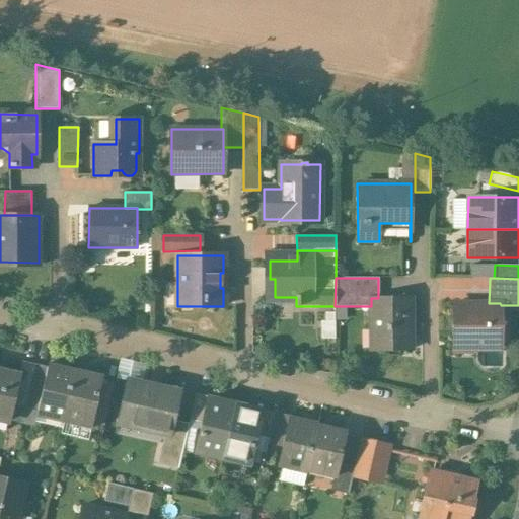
[(378,298),(371,298),(371,306),(371,350),(411,350),(411,297),(378,298)]
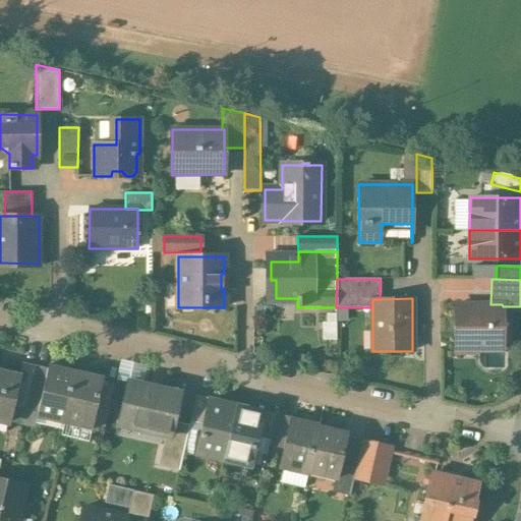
[(490,304),(455,304),(455,351),(457,352),(457,350),(502,350),(503,306),(502,304),(490,304)]
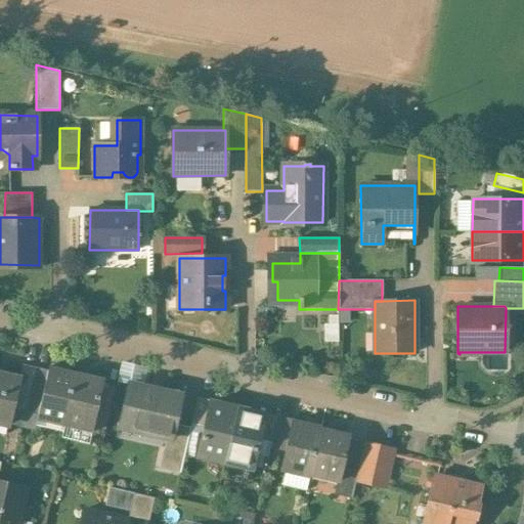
[(330,341),(343,341),(343,314),(330,313),(330,341)]
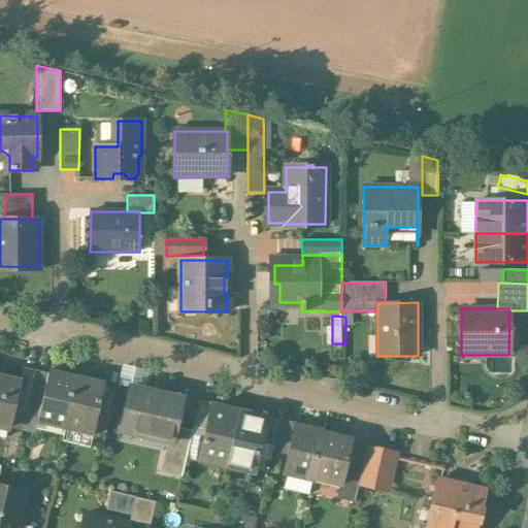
[(23,367),(19,383),(20,383),(13,413),(26,416),(36,370),(23,367)]
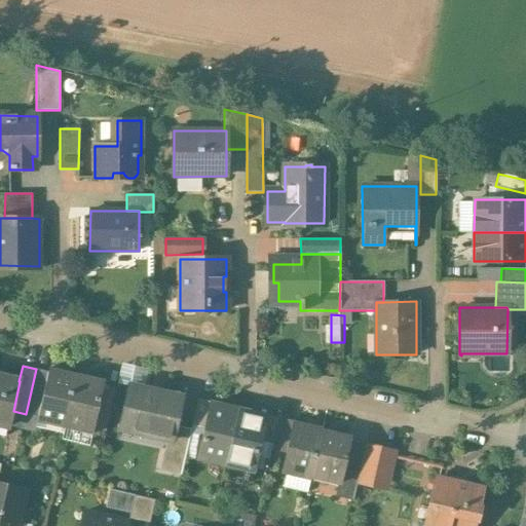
[(77,374),(49,368),(48,372),(38,416),(37,421),(65,427),(77,374)]
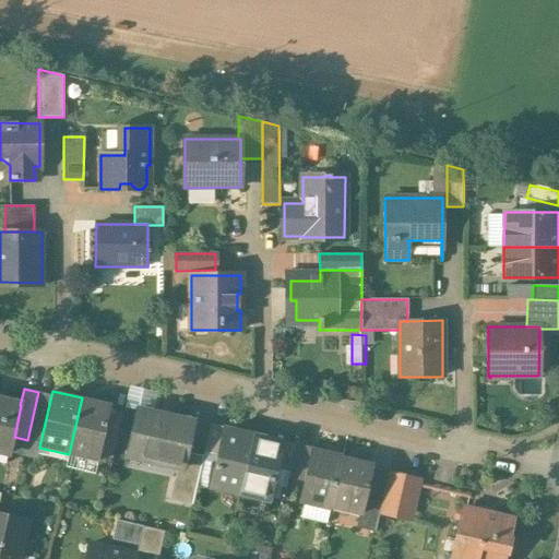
[(38,392),(27,440),(40,442),(51,395),(38,392)]
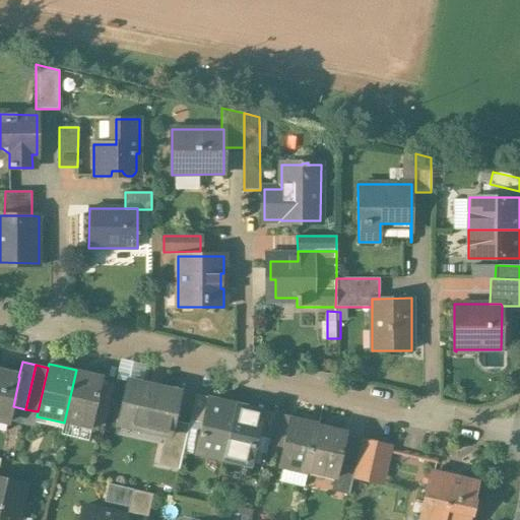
[(103,377),(76,370),(64,423),(91,430),(92,425),(103,380),(103,377)]
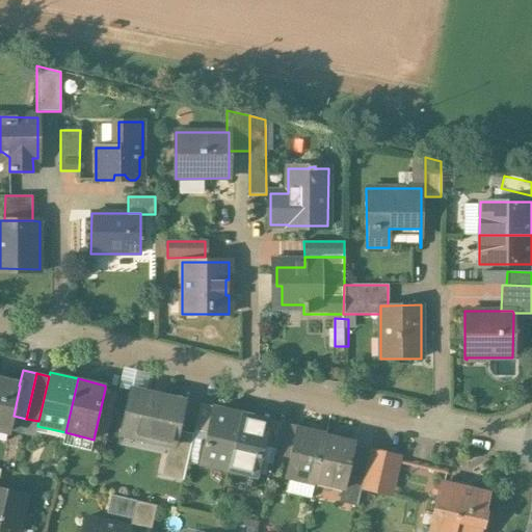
[(19,386),(0,380),(0,428),(7,430),(5,440),(7,440),(14,416),(20,386),(19,386)]
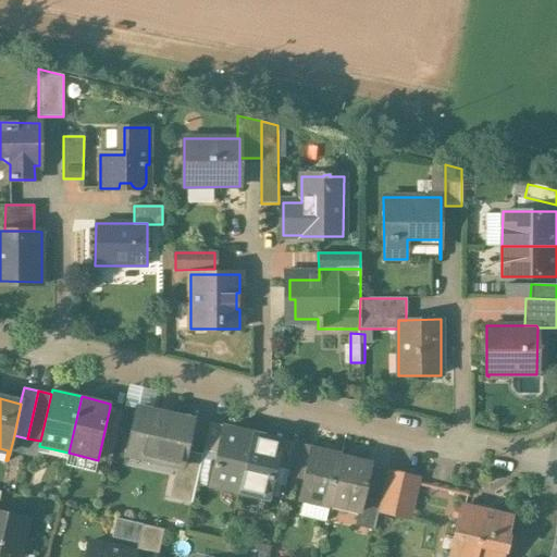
[(110,407),(99,455),(112,457),(123,410),(110,407)]
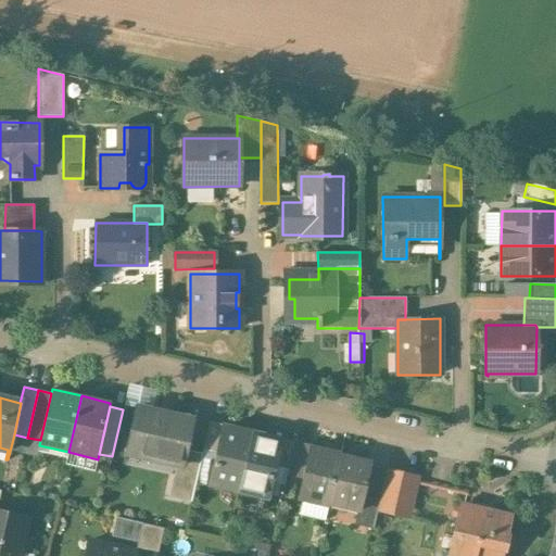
[(193,420),(136,408),(126,453),(176,464),(184,466),(187,450),(193,420)]
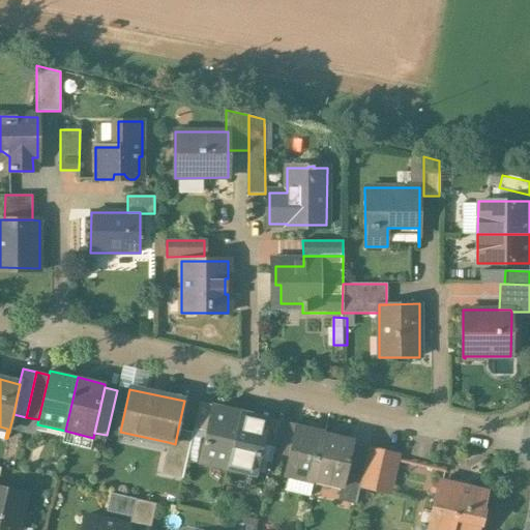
[(215,405),(200,402),(194,429),(206,431),(211,407),(214,408),(215,405)]
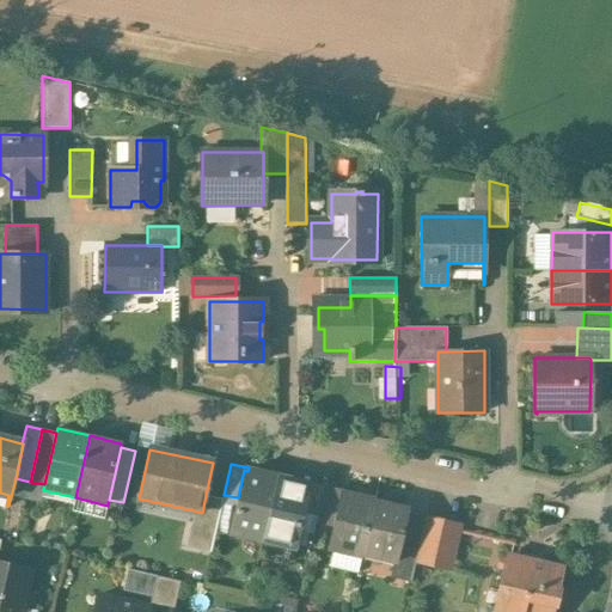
[(248,471),(244,470),(238,497),(234,514),(239,515),(234,533),(263,539),(277,478),(248,471)]
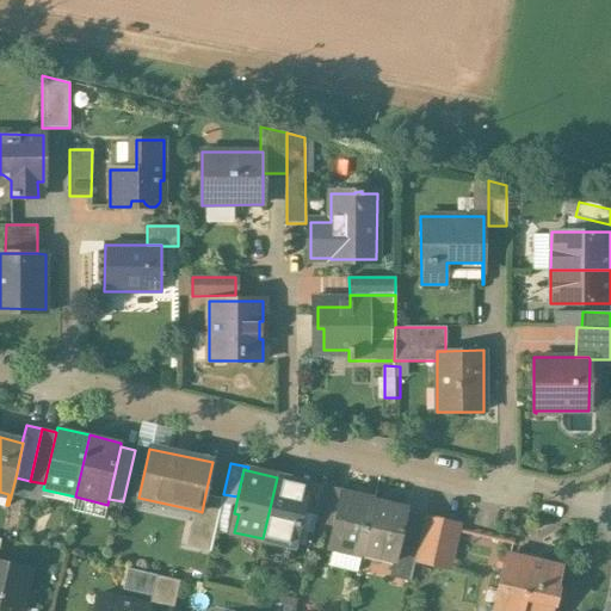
[(307,485),(277,477),(263,538),(290,545),(295,528),(300,529),(303,512),(309,485),(307,485)]
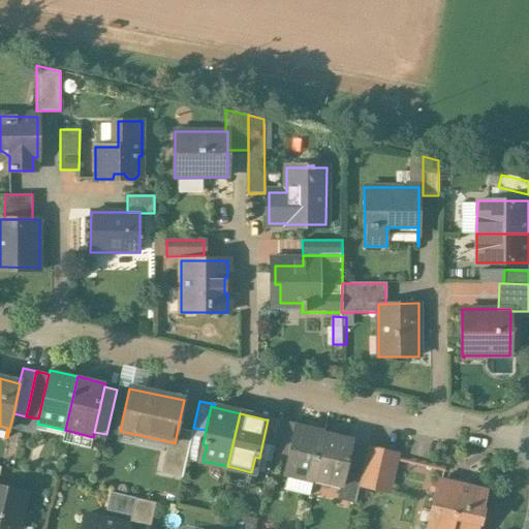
[(280,421),(266,416),(266,419),(268,419),(262,443),(274,446),(280,421)]
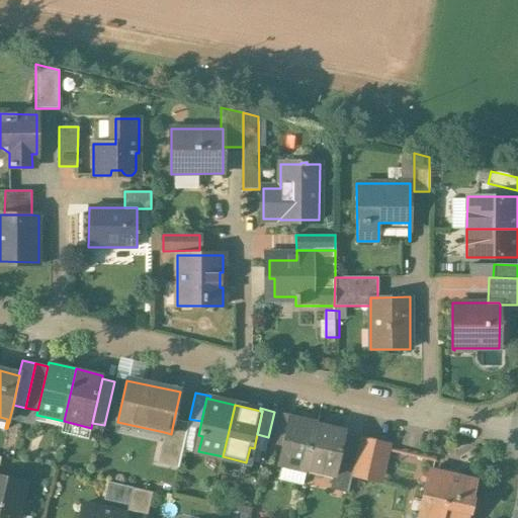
[(290,415),(274,412),(268,437),(267,443),(282,446),(288,418),(289,418),(290,415)]
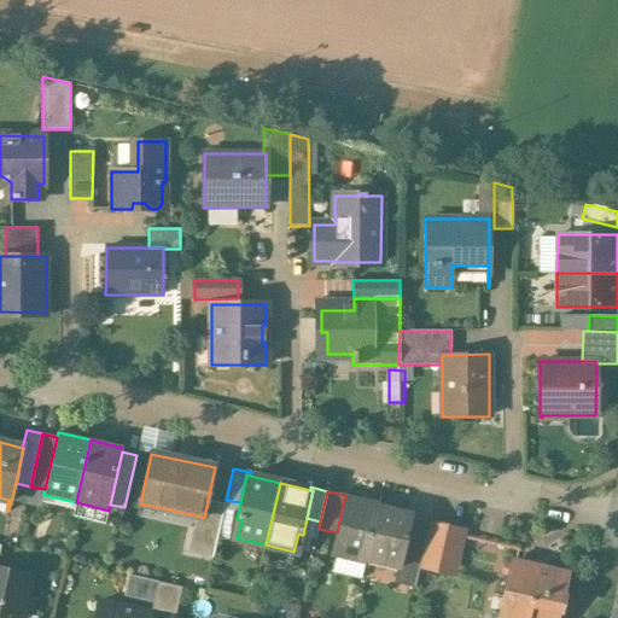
[(345,499),(344,499),(337,532),(332,553),(366,560),(379,507),(345,499)]
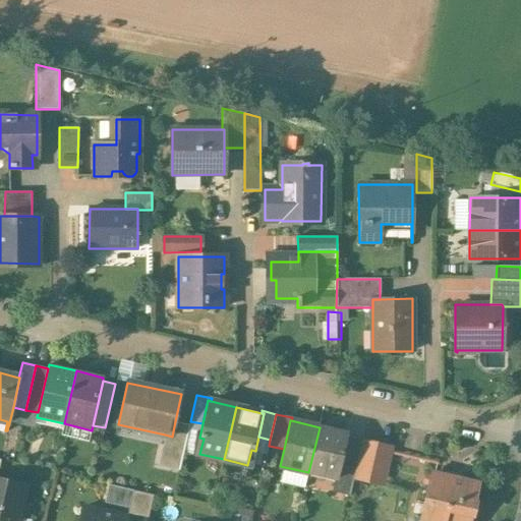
[(175,421),(172,437),(165,435),(158,466),(179,471),(189,424),(175,421)]
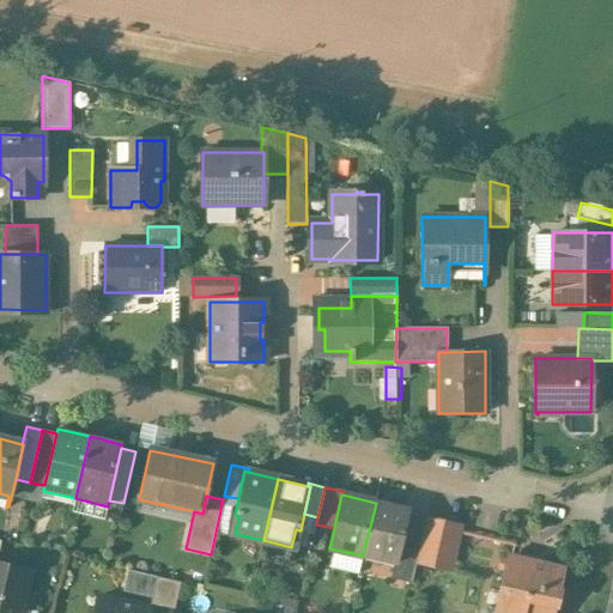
[(408,510),(376,503),(363,556),(395,563),(396,564),(400,546),(408,510)]
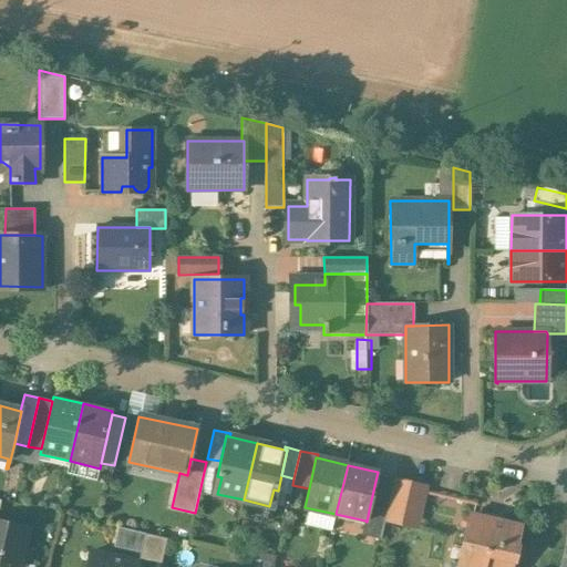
[(426,487),(393,481),(387,509),(384,519),(404,524),(406,512),(420,514),(426,487)]
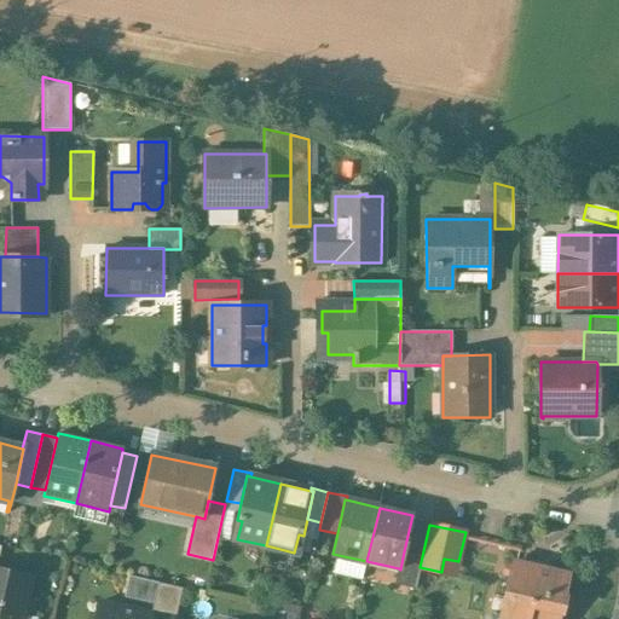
[(422,556),(404,551),(400,570),(399,568),(395,584),(415,589),(420,567),(422,556)]
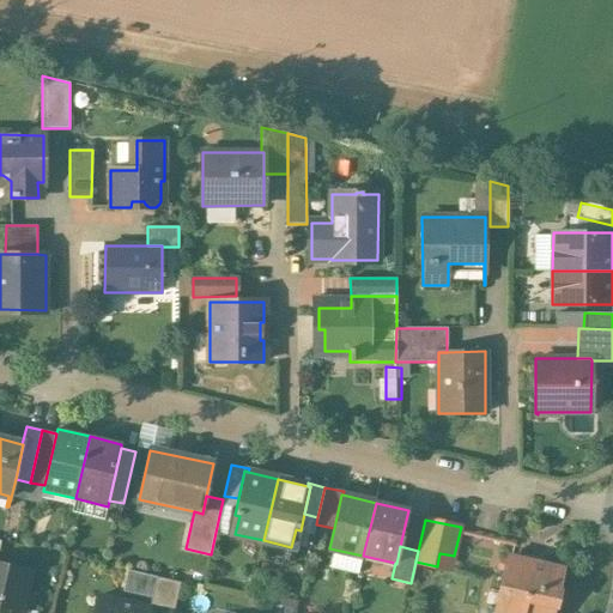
[(551,612),(562,571),(509,558),(501,594),(505,595),(501,612),(504,612),(551,612)]
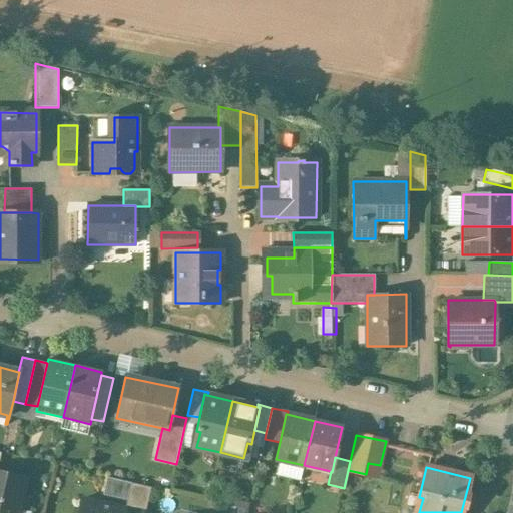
[(0,473),(0,512),(4,512),(16,512),(25,479),(0,473)]
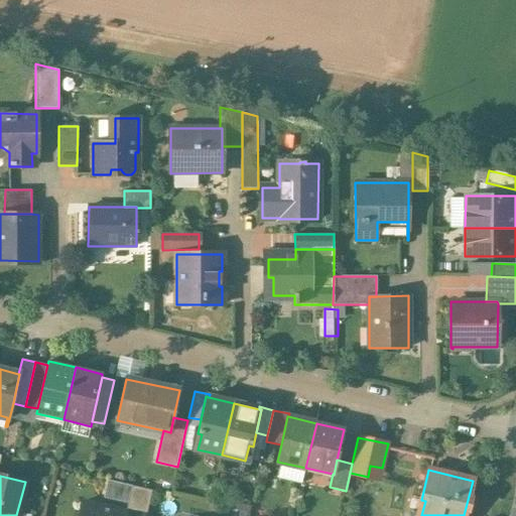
[(152,490),(132,486),(127,509),(147,513),(152,490)]
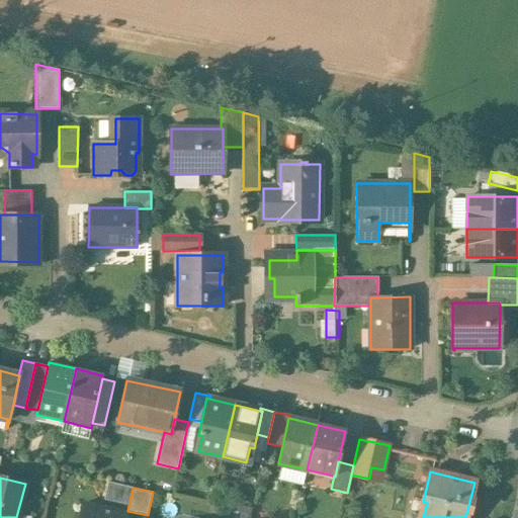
[(125,517),(127,515),(82,504),(79,517),(125,517)]
